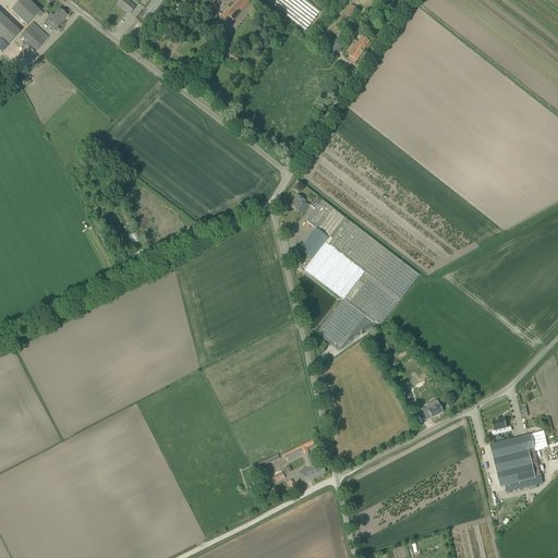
[(28,0),(21,0),(11,10),(27,25),(40,11),(28,0)]
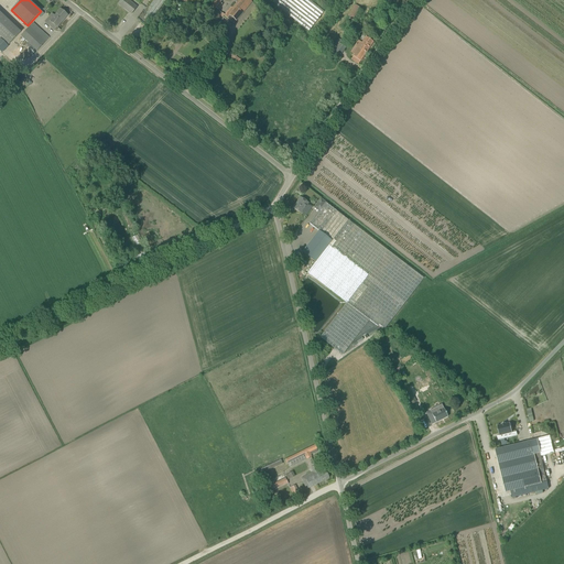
[(131,14),(137,8),(129,1),(130,0),(121,0),(118,4),(131,14)]
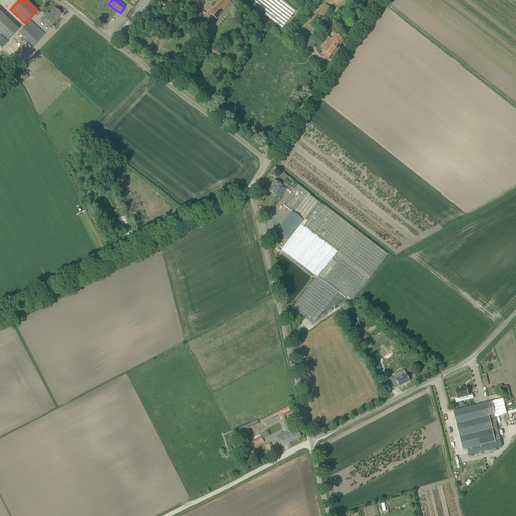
[(152,0),(140,0),(137,5),(139,7),(135,13),(140,16),(152,0)]
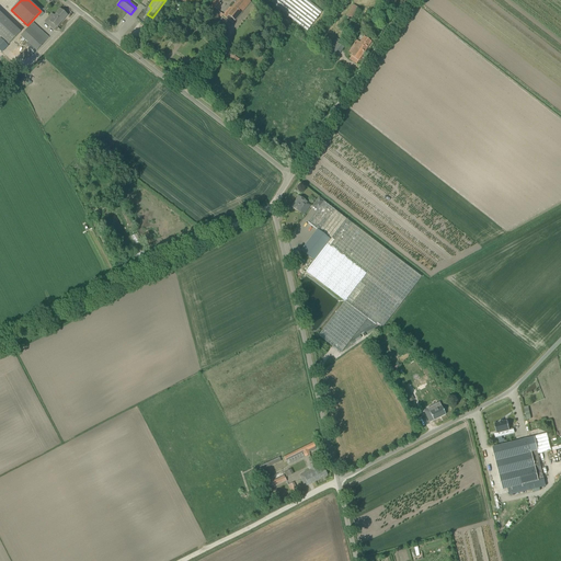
[(220,1),(218,0),(207,0),(206,2),(215,9),(215,8),(217,10),(220,4),(219,3),(220,1)]
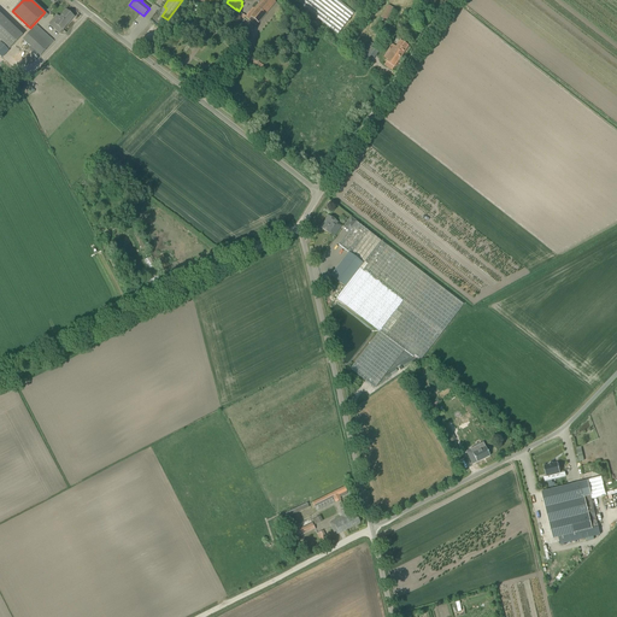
[(258,23),(275,4),(270,0),(264,0),(262,4),(259,3),(254,9),(253,7),(245,17),(248,21),(250,19),(251,17),(258,23)]
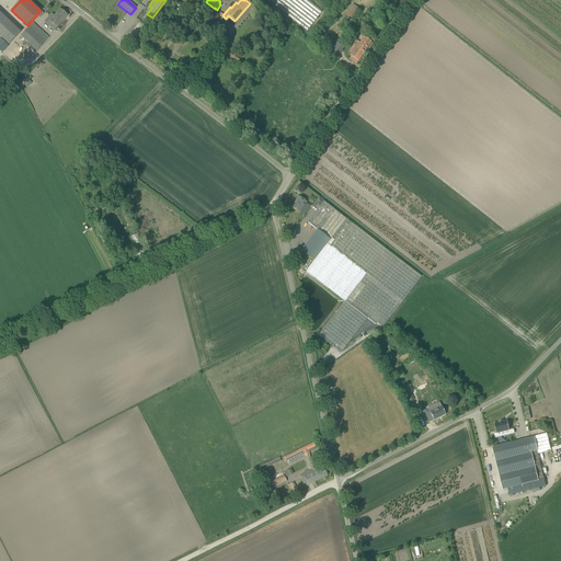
[(273,0),(271,3),(307,32),(322,12),(307,0),(273,0)]
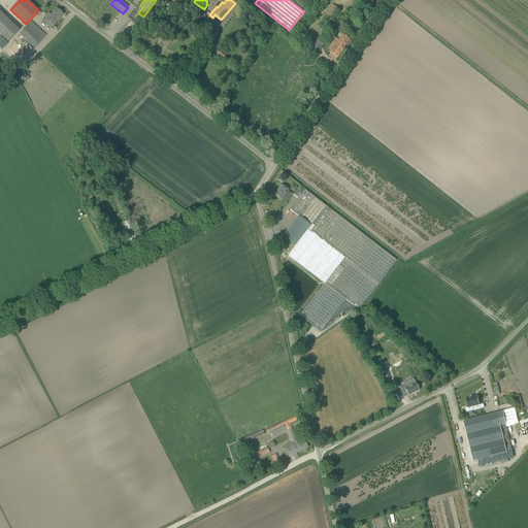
[(331,18),(337,7),(332,4),(326,14),(327,15),(329,17),(331,18)]
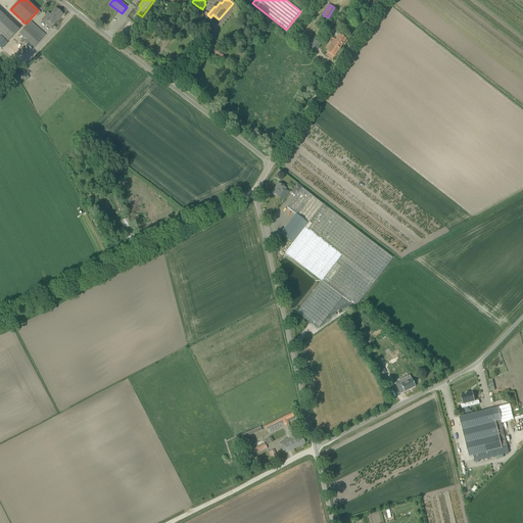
[(40,21),(50,29),(62,14),(56,8),(51,14),(48,12),(40,21)]
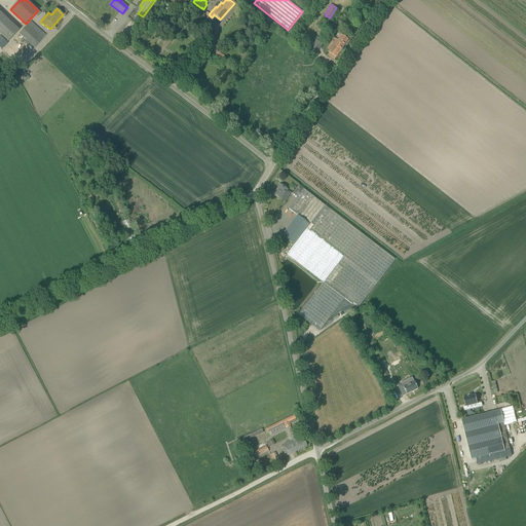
[(0,34),(8,42),(20,30),(0,11),(0,34)]
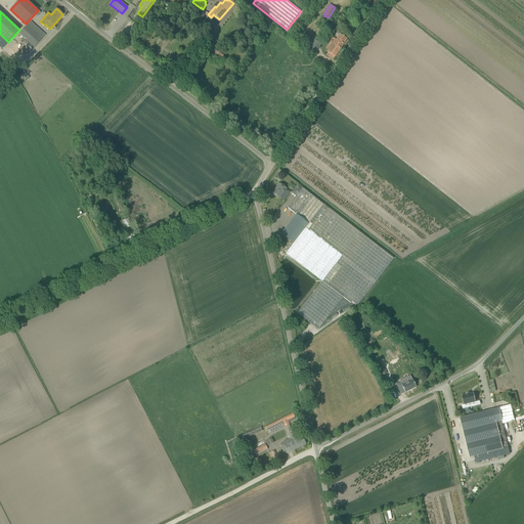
[(35,47),(46,35),(31,22),(19,34),(25,38),(22,40),(26,44),(18,51),(25,56),(32,49),(32,50),(35,48),(35,47)]
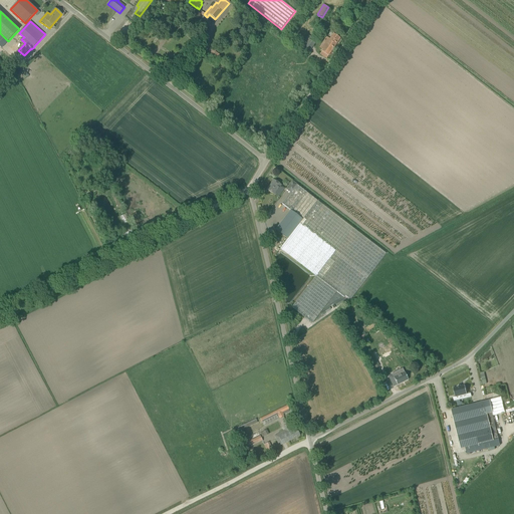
[(323,49),(319,54),(326,58),(340,38),(333,33),(329,39),(326,37),(319,47),(323,49)]
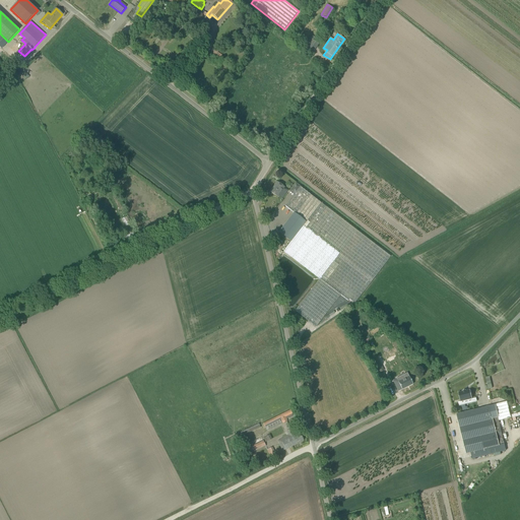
[(0,47),(2,50),(8,43),(0,36),(0,35),(0,47)]
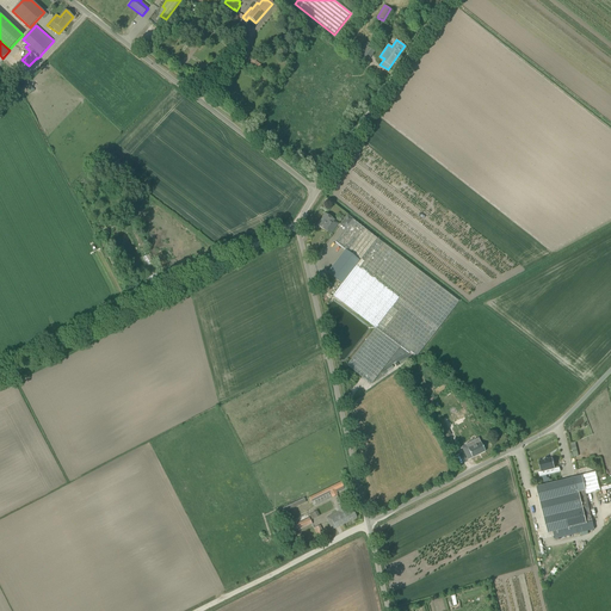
[(368,63),(376,49),(366,42),(358,56),(368,63)]
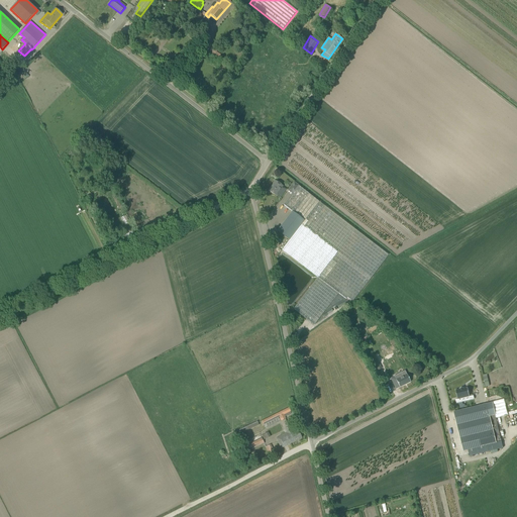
[(276,182),(269,191),(276,196),(283,186),(276,182)]
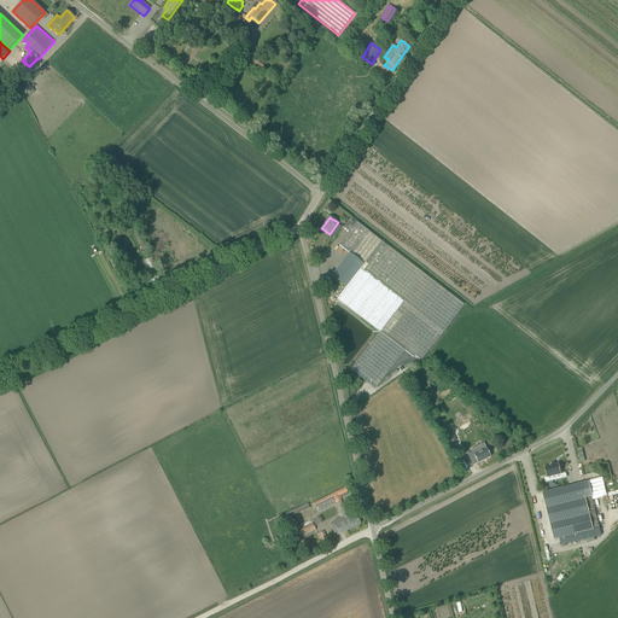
[(339,245),(349,254),(363,263),(345,287),(337,298),(380,332),(350,369),(375,389),(404,350),(414,357),(415,356),(421,360),(465,305),(356,222),(339,245)]
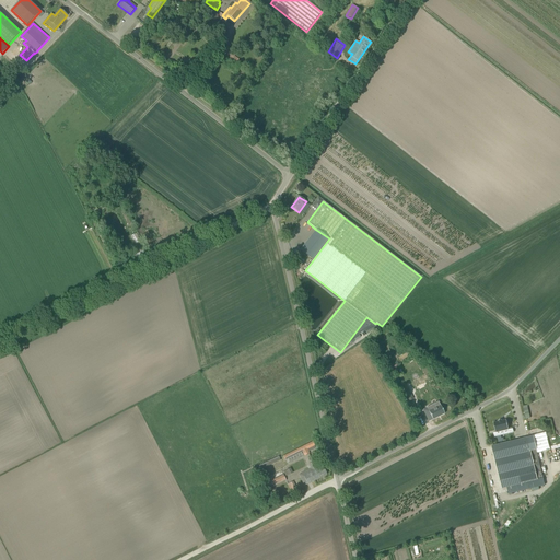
[(300,251),(313,260),(329,238),(316,230),(300,251)]
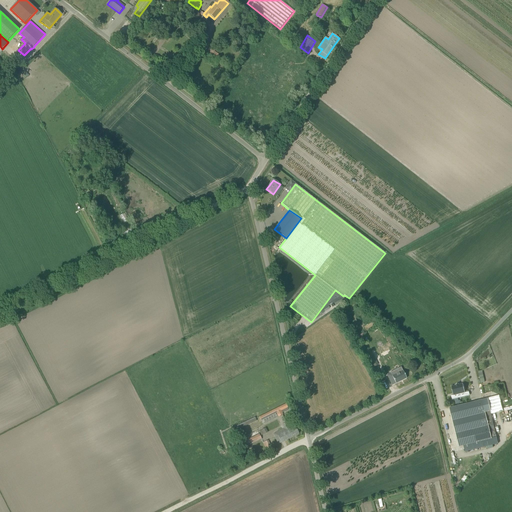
[(134,235),(131,229),(124,233),(127,238),(134,235)]
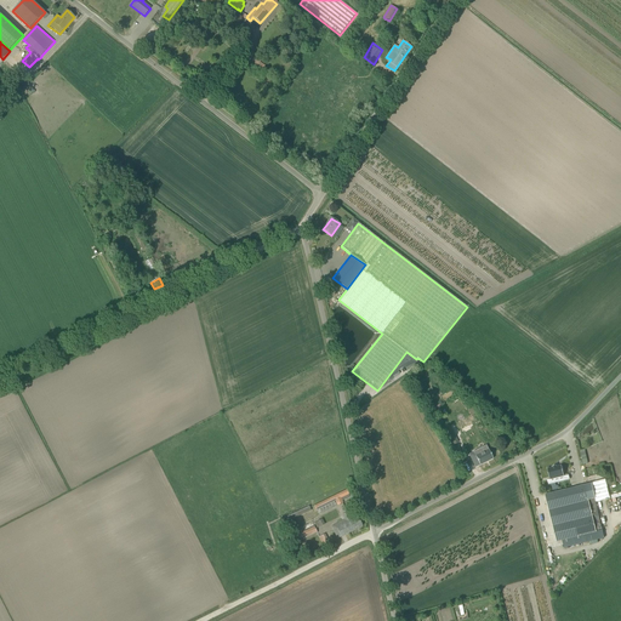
[(449,427),(443,429),(451,446),(457,443),(449,427)]
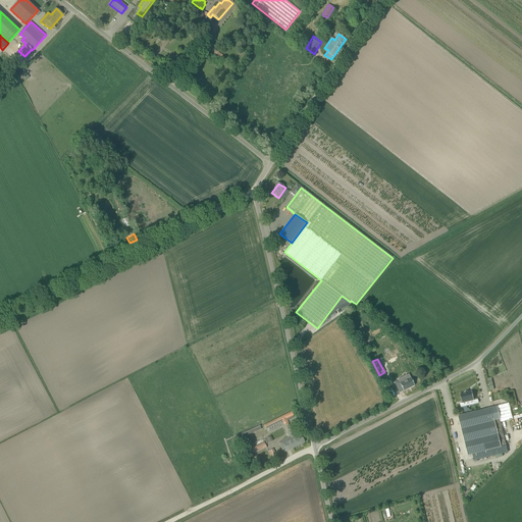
[(405,381),(403,378),(395,383),(400,394),(414,385),(411,378),(405,381)]
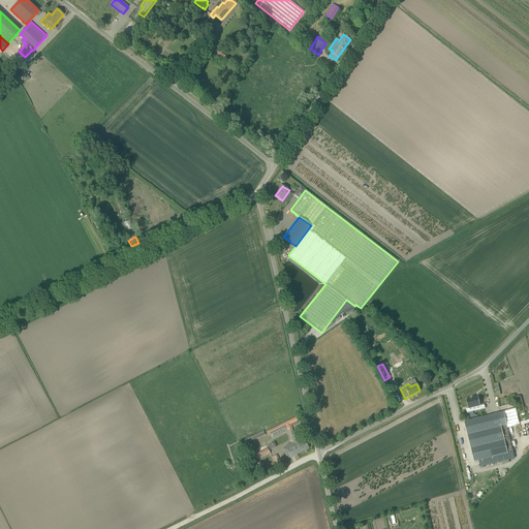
[(472,408),(480,406),(478,397),(474,398),(473,397),(470,398),(470,399),(466,400),(468,408),(466,409),(466,408),(461,409),(464,418),(468,417),(467,413),(473,411),(472,408)]
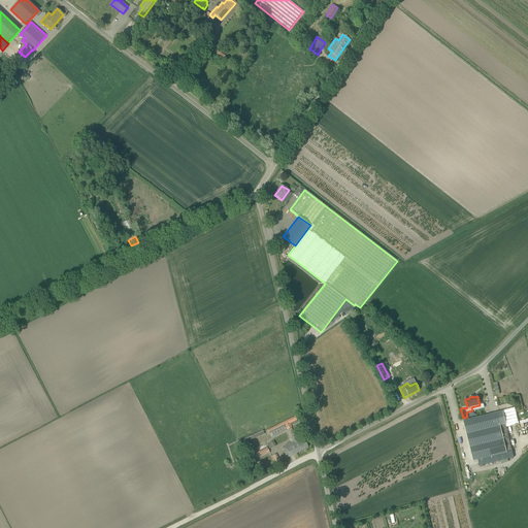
[(503,411),(497,413),(500,425),(506,423),(503,411)]
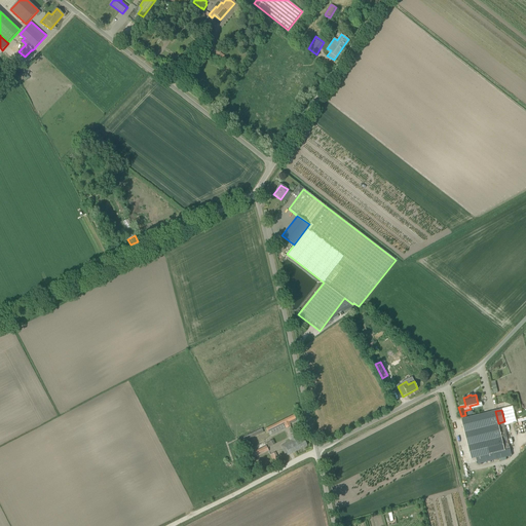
[(495,411),(461,419),(472,459),(476,458),(478,464),(506,457),(505,451),(511,450),(503,422),(504,422),(504,421),(498,423),(495,411)]
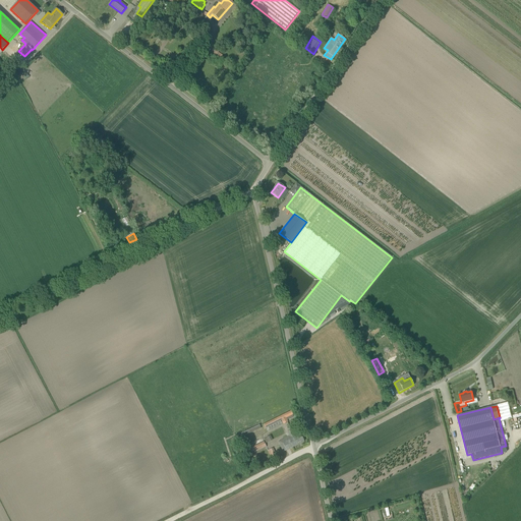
[(281,420),(283,424),(288,422),(286,418),(293,415),(291,411),(264,424),(266,428),(281,420)]
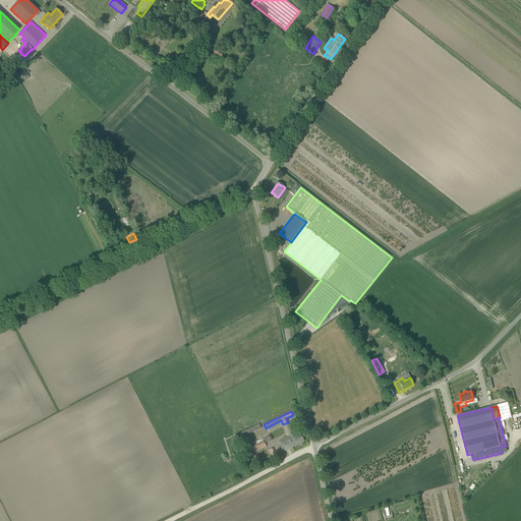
[(514,422),(520,419),(520,413),(512,416),(514,422)]
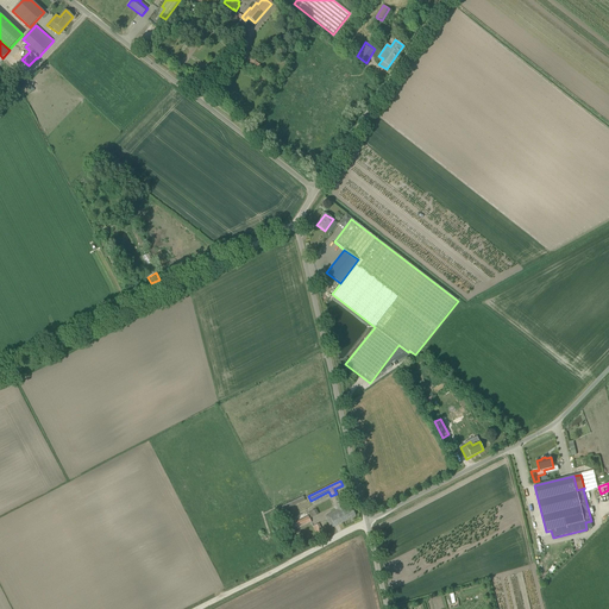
[(278,513),(305,501),(303,496),(276,508),(278,513)]
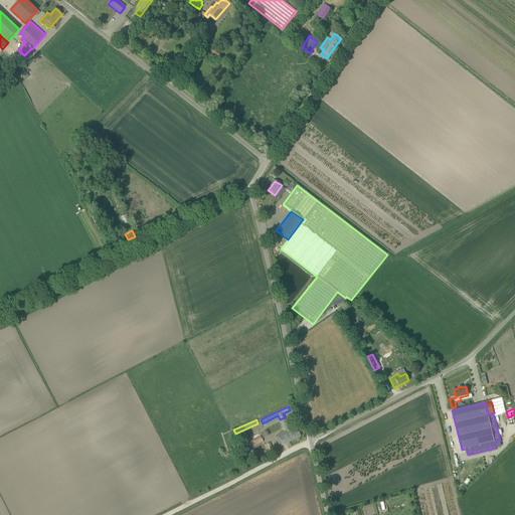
[(292,432),(288,424),(284,426),(286,432),(275,437),(280,447),(301,437),(297,430),(292,432)]
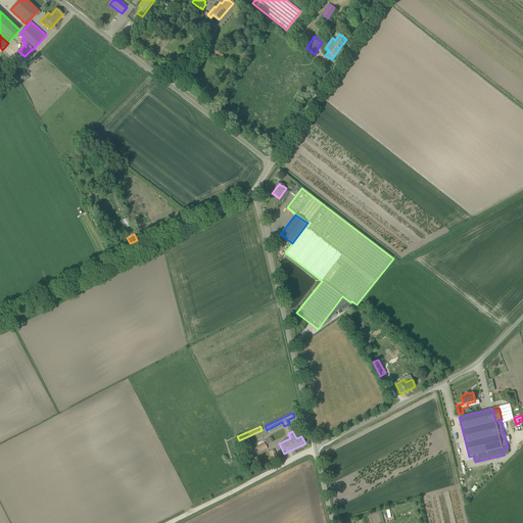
[(265,443),(245,453),(248,459),(268,449),(265,443)]
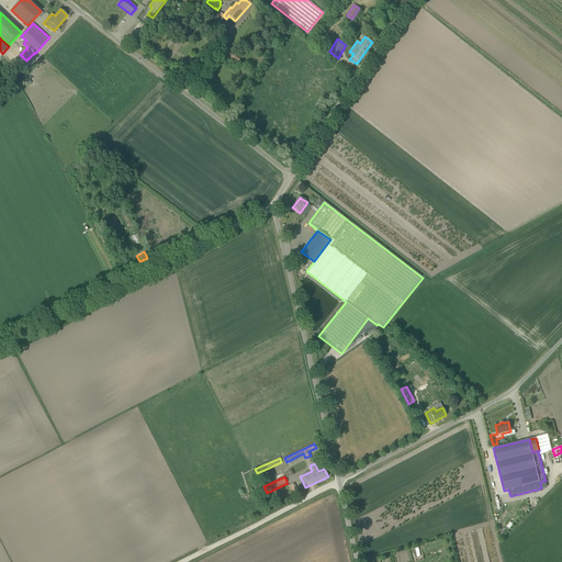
[(293,483),(288,486),(292,494),(298,492),(293,483)]
